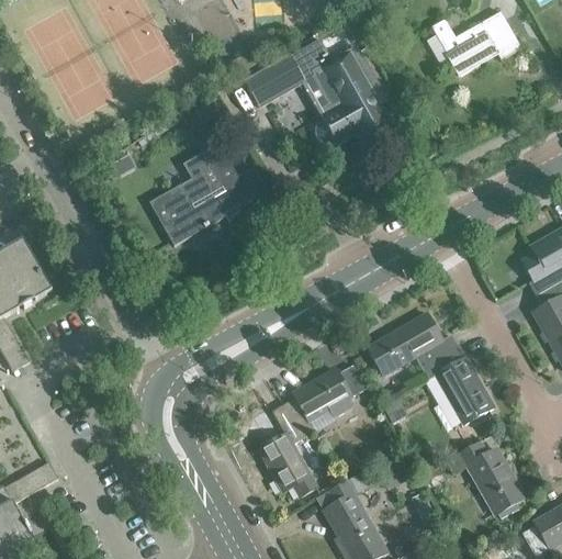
[(454,36),(445,18),(430,26),(458,74),(483,59),(484,58),(485,57),(485,56),(485,55),(485,54),(483,49),(492,45),(499,59),(520,47),(499,11),(454,36)]
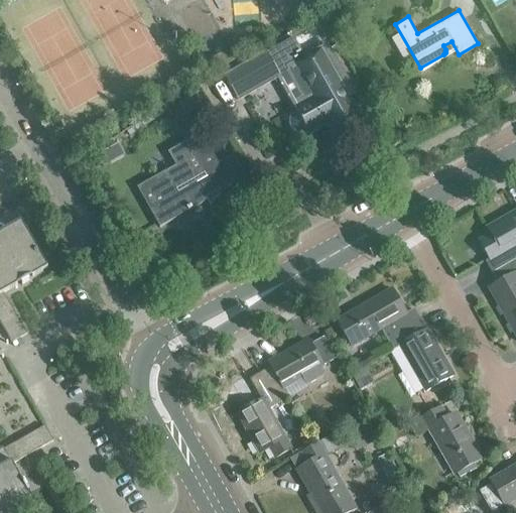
[(327,122),(332,131),(337,129),(344,127),(350,123),(356,118),(360,115),(344,87),(350,84),(328,44),(325,46),(319,36),(300,47),(292,35),(266,50),(279,74),(276,76),(295,109),(290,113),(288,119),(290,126),(295,130),(301,132),(307,130),(308,132),(327,122)]
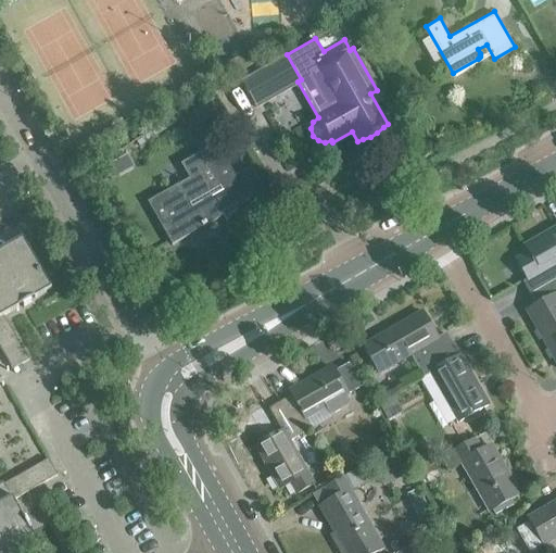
[(172,242),(249,199),(224,155),(224,156),(215,142),(181,162),(190,176),(179,183),(178,181),(147,200),(172,242)]
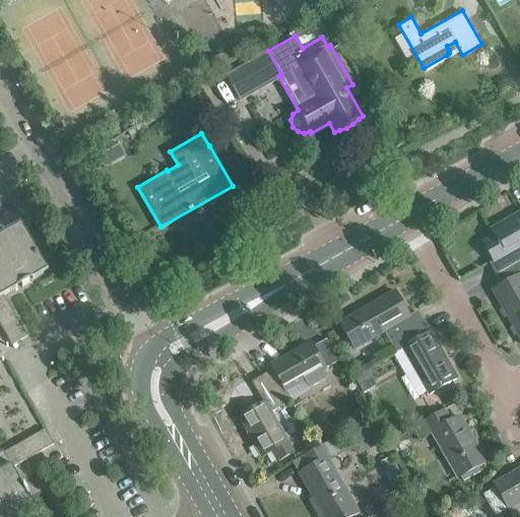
[(498,271),(519,258),(519,211),(491,229),(495,237),(483,243),(493,259),(488,262),(495,273),(498,271)]
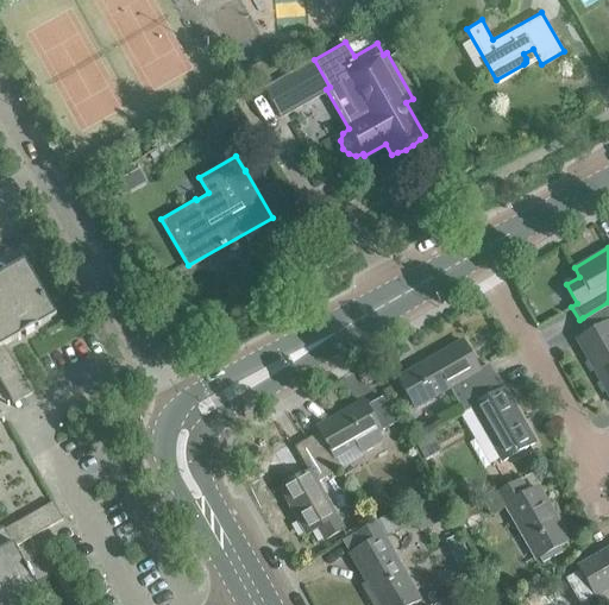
[(0,378),(13,402),(31,391),(4,342),(20,333),(14,325),(32,314),(37,323),(56,313),(24,258),(0,271),(0,604),(30,604),(43,598),(33,580),(24,585),(13,567),(23,562),(13,546),(62,517),(52,499),(0,529),(0,378)]
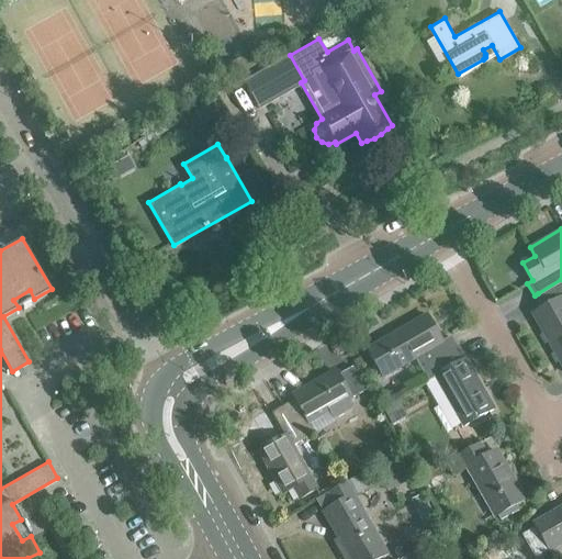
[(561,297),(561,295),(561,294),(561,279),(538,293),(544,304),(531,312),(561,365),(561,297)]
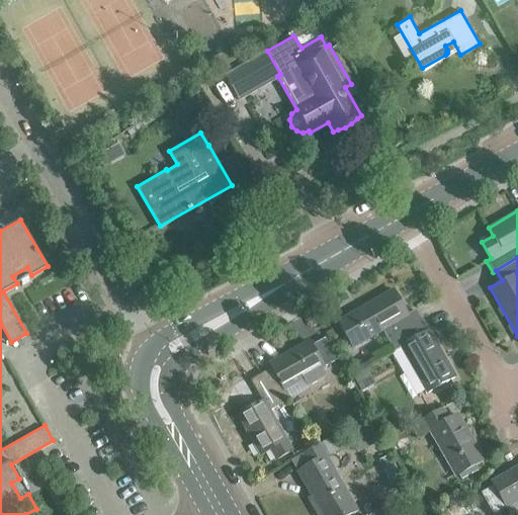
[(21,284),(30,279),(27,274),(18,279),(21,284)]
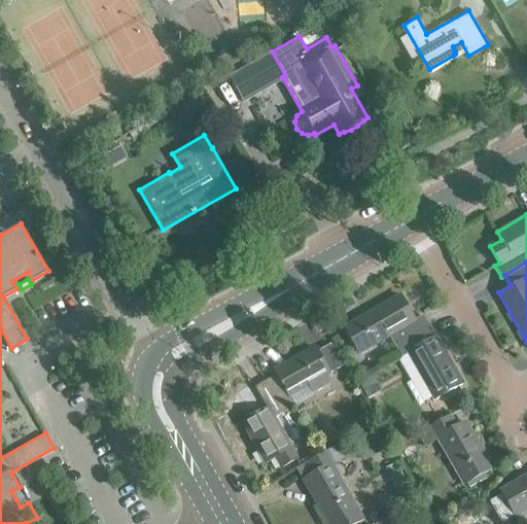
[(373,343),(388,334),(395,345),(428,325),(422,314),(414,318),(400,293),(344,326),(358,351),(373,343)]
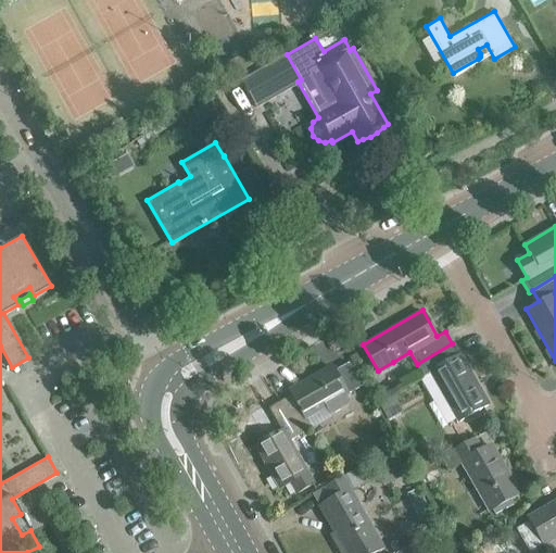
[(458,354),(452,343),(417,364),(424,375),(430,371),(458,419),(488,403),(459,354),(458,354)]
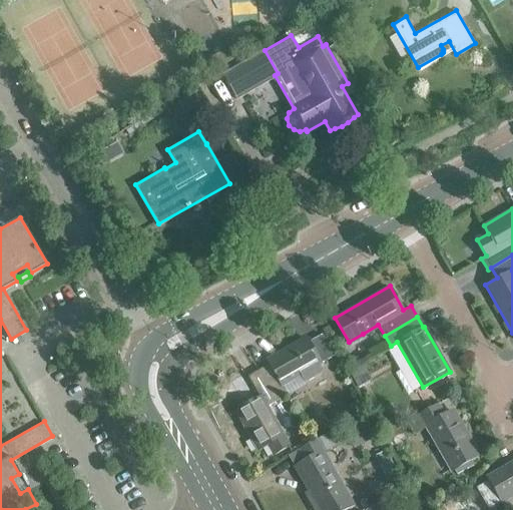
[(259,369),(264,378),(276,400),(287,394),(281,384),(300,373),(304,381),(322,371),(318,363),(320,362),(306,337),(291,346),(291,347),(268,360),(268,359),(267,359),(269,363),(259,369)]
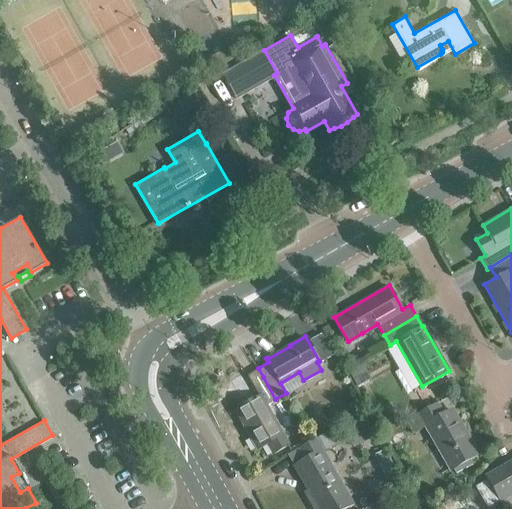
[(247,374),(252,383),(259,395),(235,409),(257,448),(268,442),(274,452),(288,444),(265,404),(275,399),(263,377),(258,368),(247,374)]
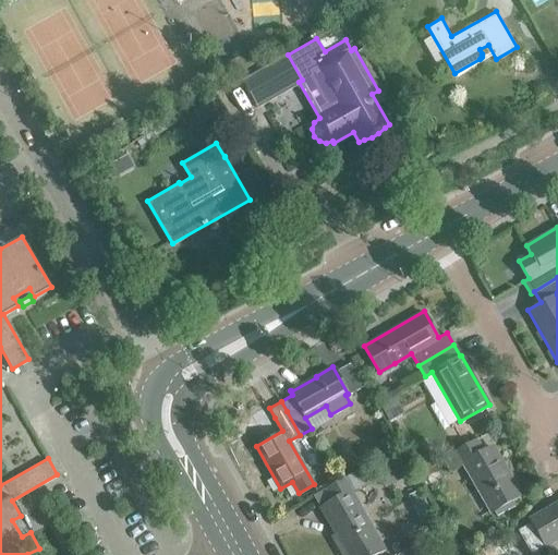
[(511,499),(520,494),(492,445),(483,450),(476,438),(444,457),(451,469),(463,462),(492,511),(493,510),(496,516),(514,505),(511,499)]
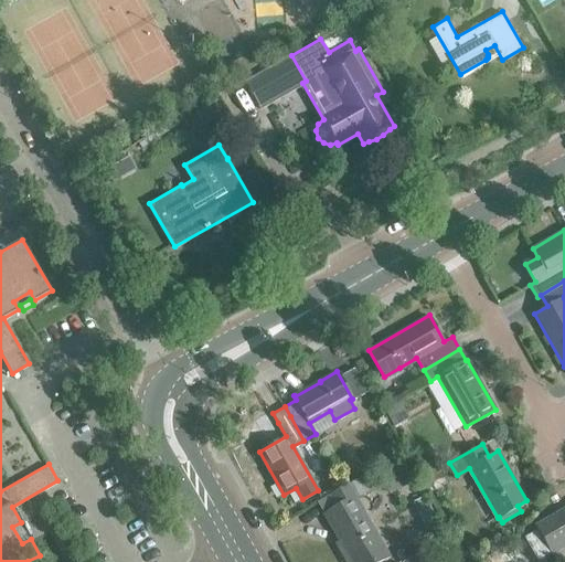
[(376,561),(388,555),(354,497),(369,489),(361,476),(319,500),(326,512),(324,512),(344,547),(340,549),(347,561),(352,561),(353,561),(352,561),(354,561),(358,561),(376,561)]
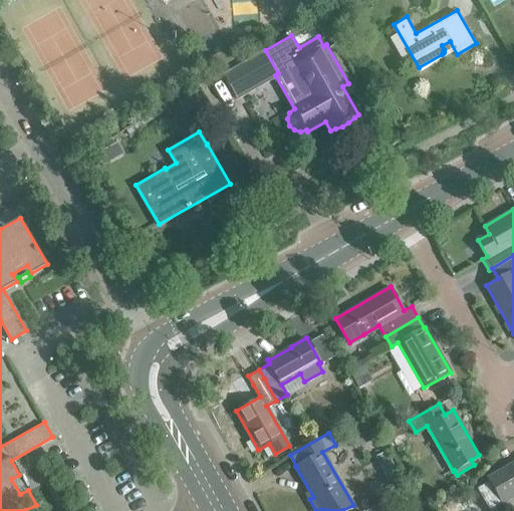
[(513,461),(488,477),(502,502),(513,494),(513,461)]
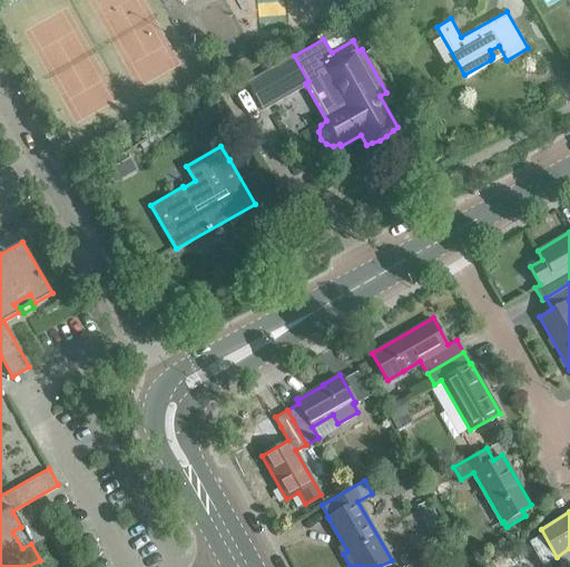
[(27,541),(31,538),(26,529),(21,531),(27,541)]
